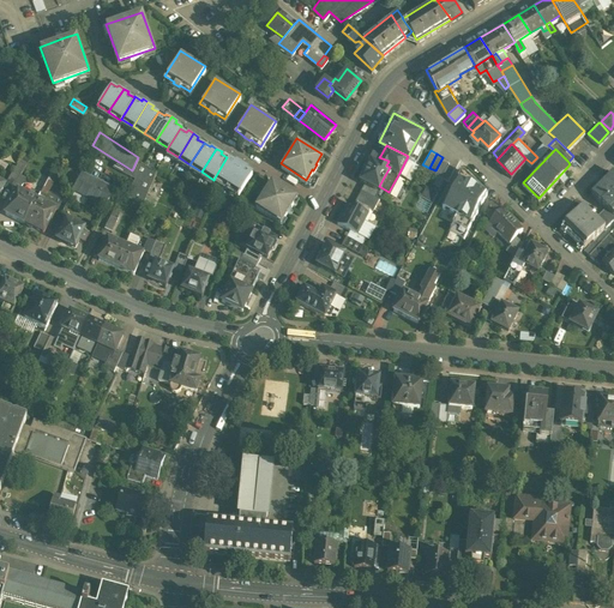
[(19,155),(6,179),(12,184),(13,184),(20,170),(26,160),(19,155)]
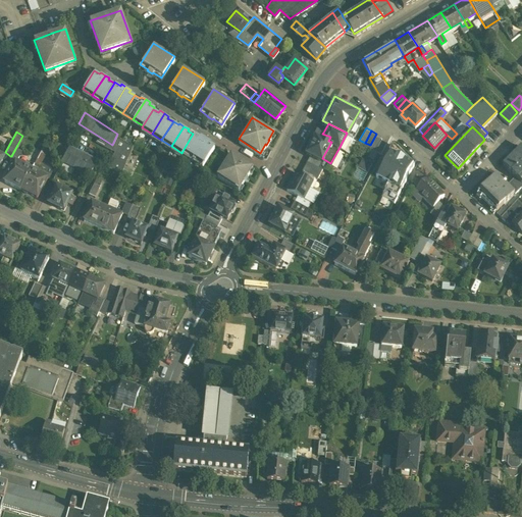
[(193,134),(183,151),(193,157),(205,137),(201,134),(200,136),(194,133),(193,134)]
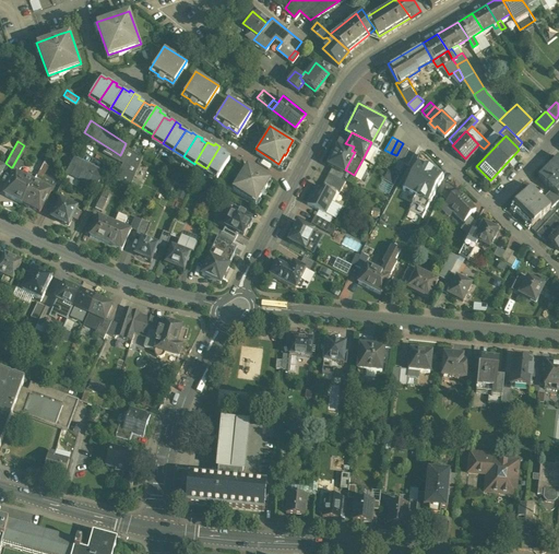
[(142,154),(126,143),(120,155),(110,174),(130,184),(142,154)]
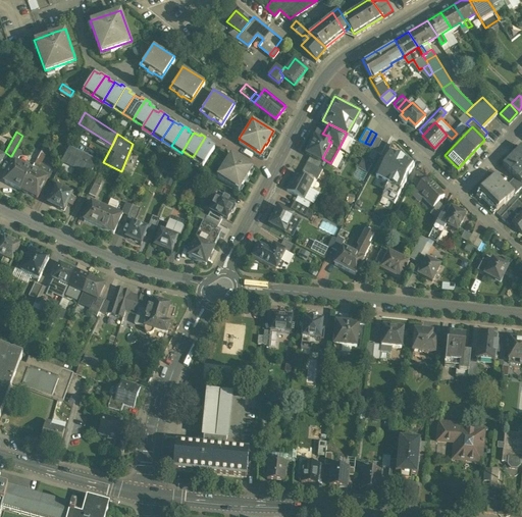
[(321,137),(315,134),(314,135),(311,136),(309,139),(310,142),(306,151),(311,153),(322,159),(322,158),(331,142),(328,141),(330,137),(322,134),(321,137)]
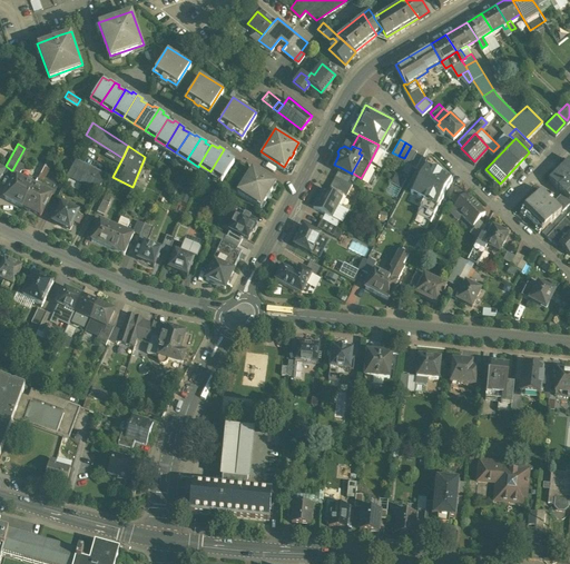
[(416,148),(411,146),(404,158),(410,161),(416,150),(416,148)]
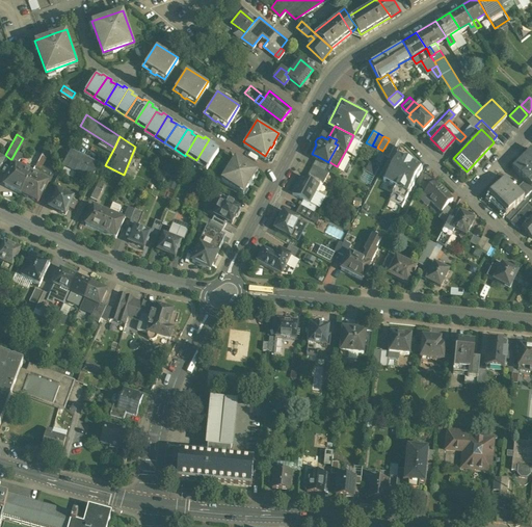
[(209,139),(196,160),(207,166),(218,148),(212,145),(214,142),(209,139)]
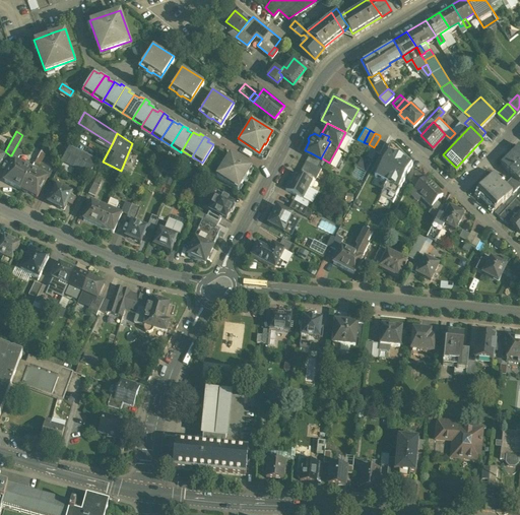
[(380,137),(374,147),(379,150),(385,139),(380,137)]
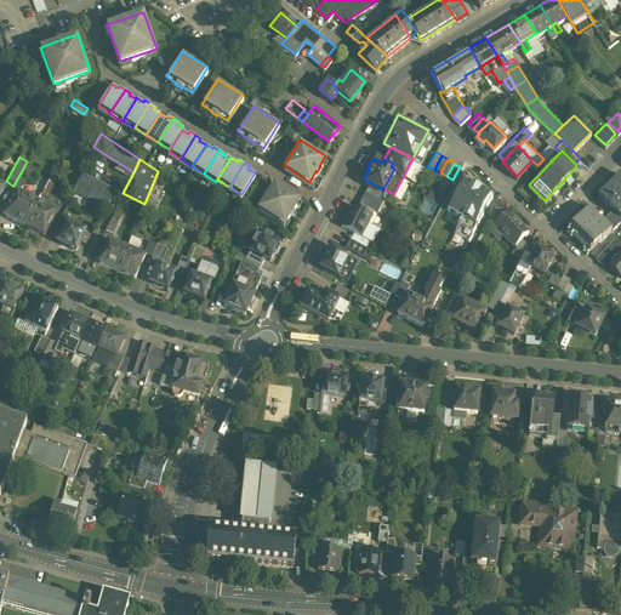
[(493,193),(467,169),(446,206),(462,214),(457,223),(472,231),(493,193)]
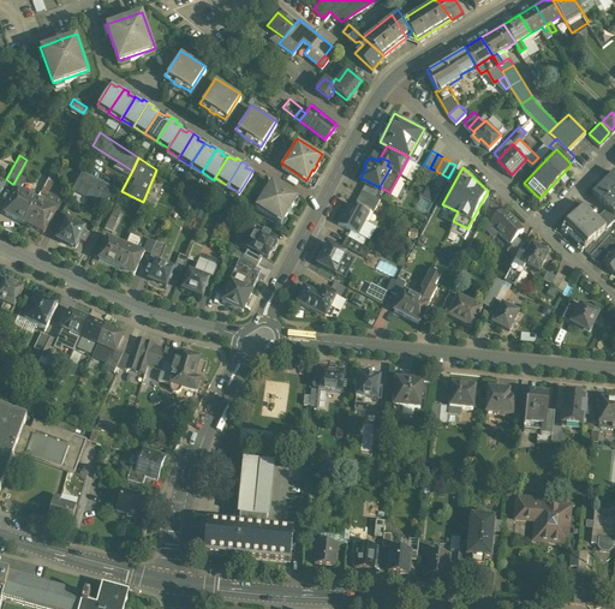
[(614,209),(614,171),(613,168),(592,190),(607,204),(614,212),(614,209)]
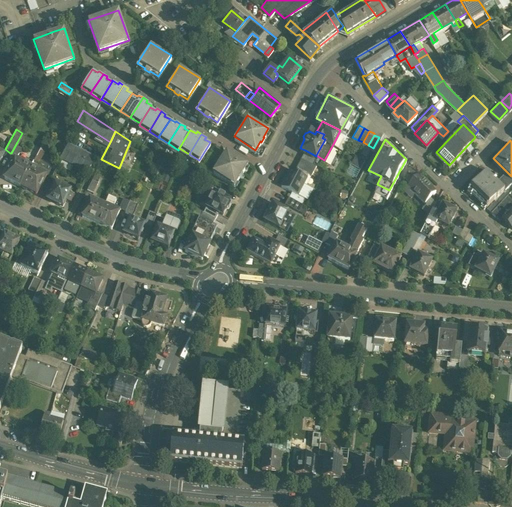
[(17,142),(11,153),(10,153),(14,156),(14,155),(15,156),(22,145),(17,142)]
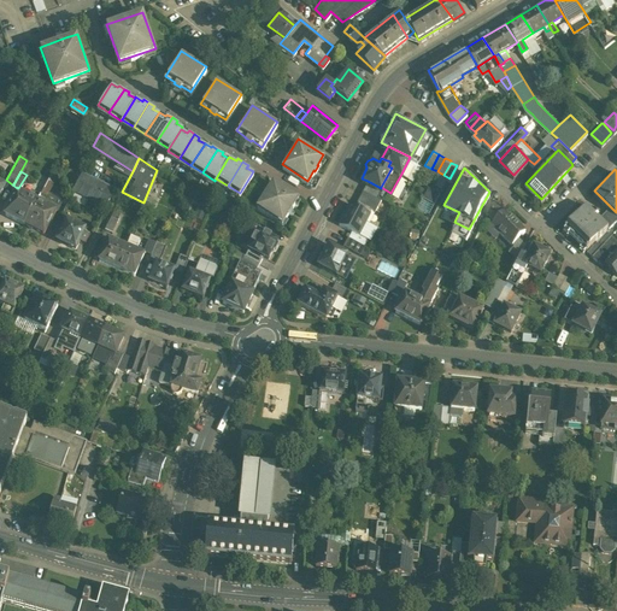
[(113,187),(81,171),(72,188),(105,204),(113,187)]
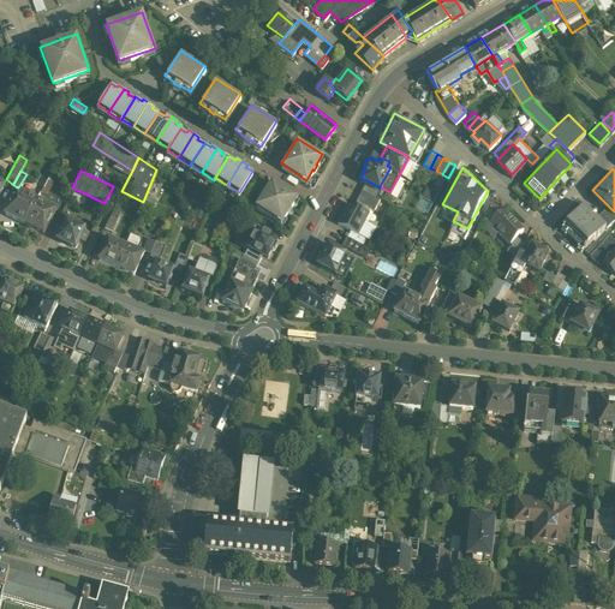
[(296,193),(272,179),(256,204),(279,219),(282,214),(285,215),(293,201),(292,199),(296,193)]
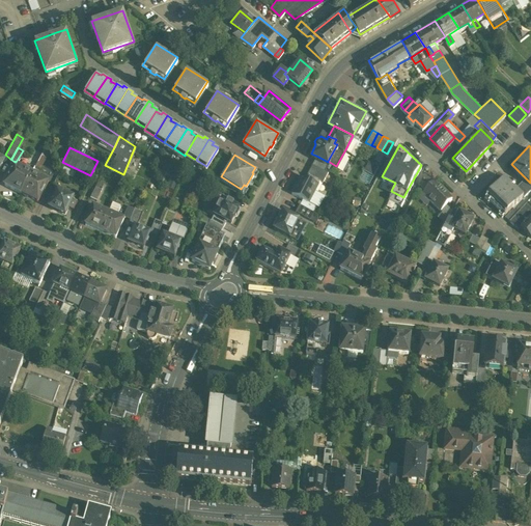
[(328,162),(316,156),(313,162),(325,168),(328,162)]
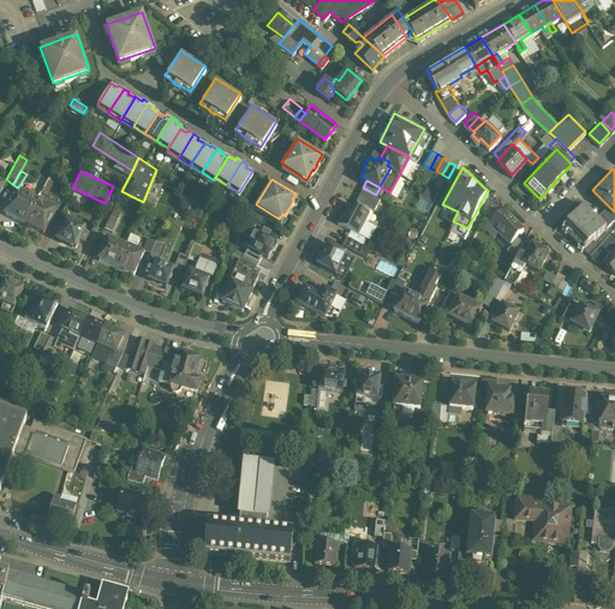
[(18,187),(17,186),(17,187),(5,210),(24,220),(39,193),(40,192),(30,187),(28,191),(18,187)]
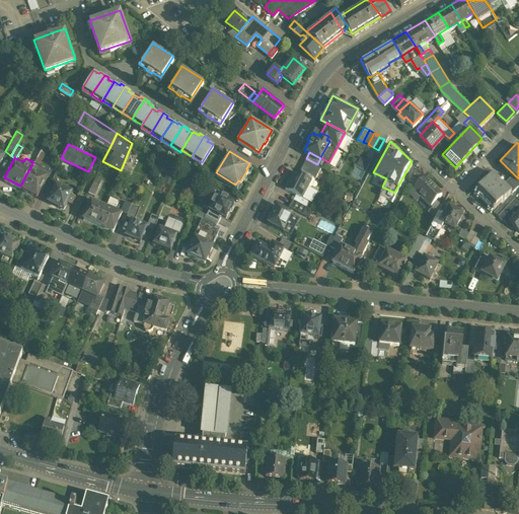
[(317,164),(306,158),(301,168),(312,174),(315,175),(320,165),(317,164)]
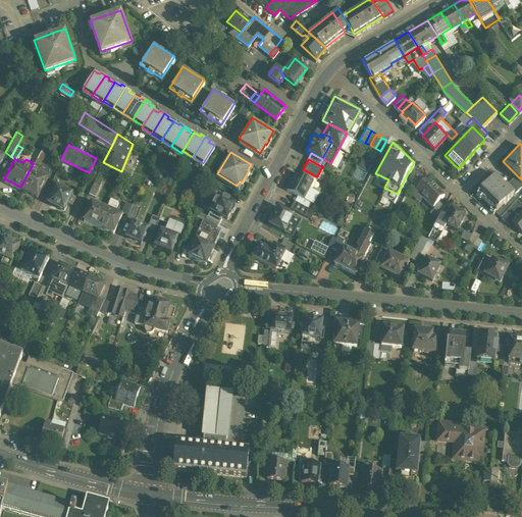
[(41,169),(33,164),(20,187),(38,196),(48,176),(39,171),(41,169)]
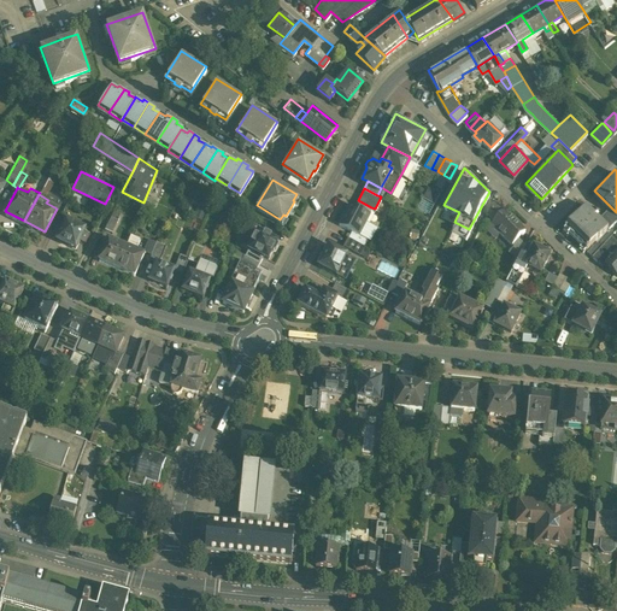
[(504,206),(494,197),(492,201),(491,204),(488,210),(494,216),(504,206)]
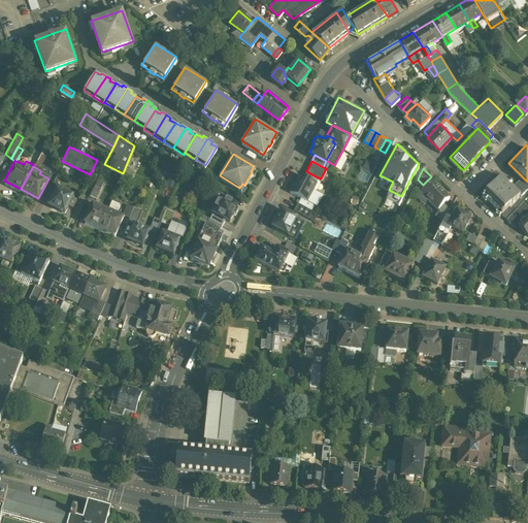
[(306,175),(299,171),(290,190),(301,196),(306,198),(307,198),(318,177),(308,172),(306,175)]
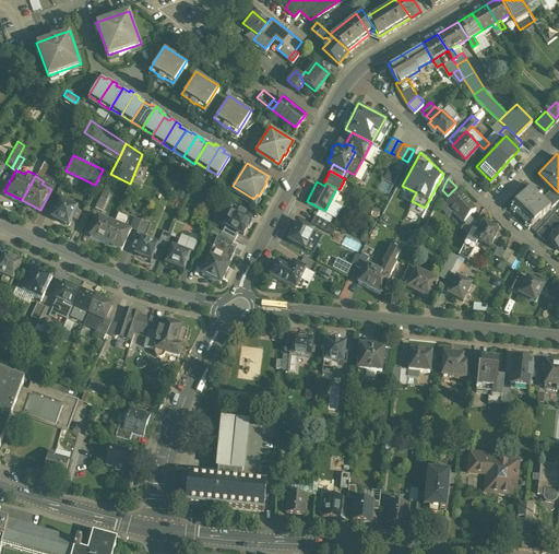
[(531,184),(511,203),(531,223),(550,203),(543,196),(531,184)]
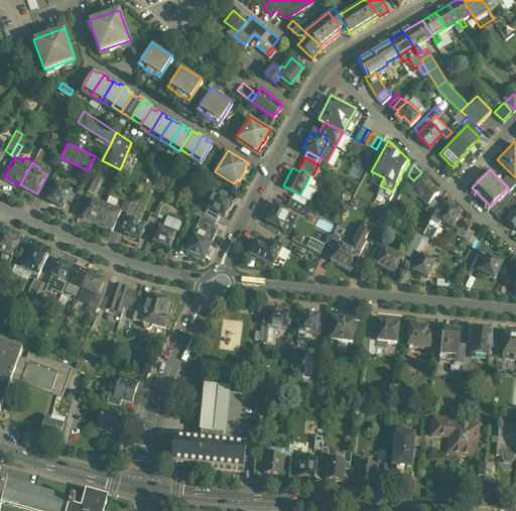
[(515,177),(509,171),(505,175),(513,183),(515,179),(515,177)]
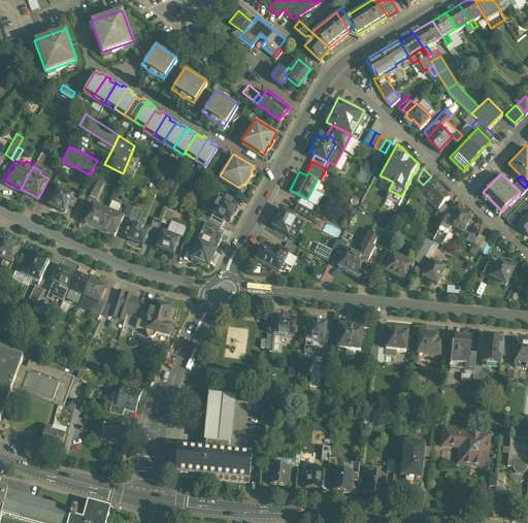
[(450,194),(431,176),(423,185),(420,189),(428,196),(438,205),(450,194)]
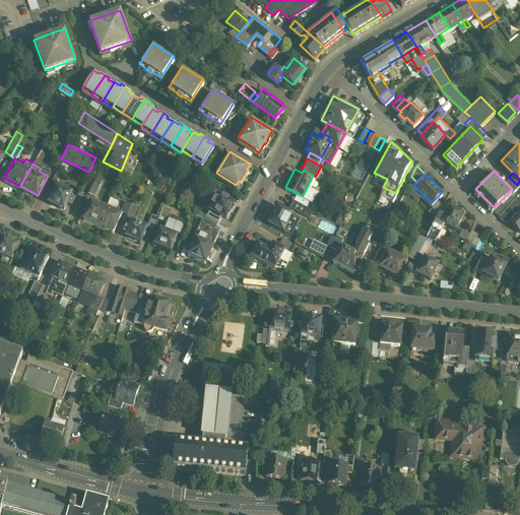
[(313,175),(303,195),(309,198),(311,200),(317,189),(322,179),(316,176),(313,175)]
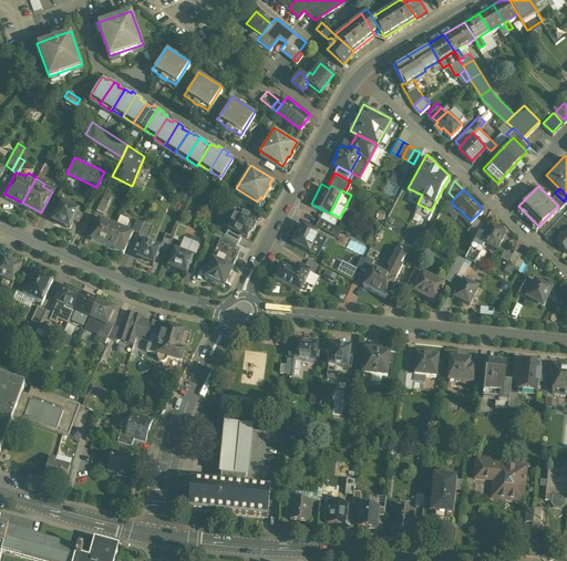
[(104,191),(96,207),(103,210),(111,194),(104,191)]
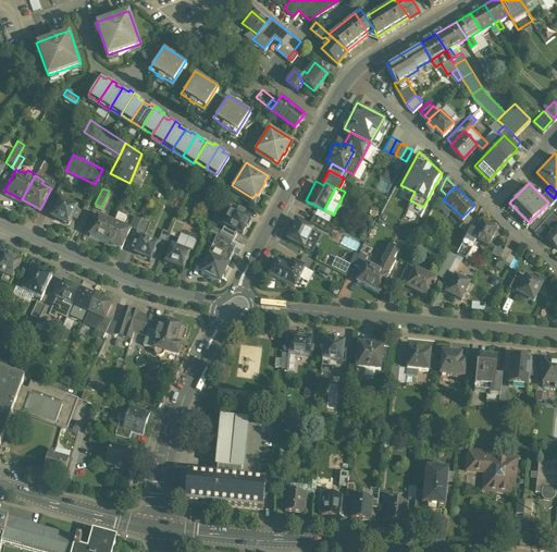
[(554,198),(545,189),(541,195),(548,203),(549,203),(554,198)]
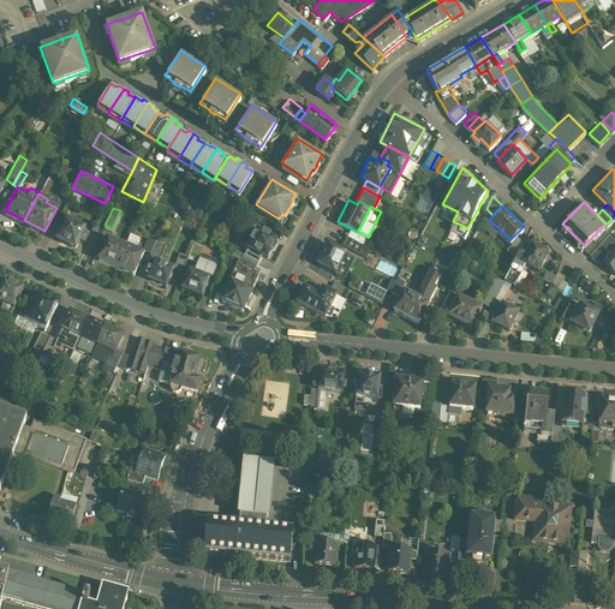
[(85,226),(66,218),(58,237),(76,245),(85,226)]
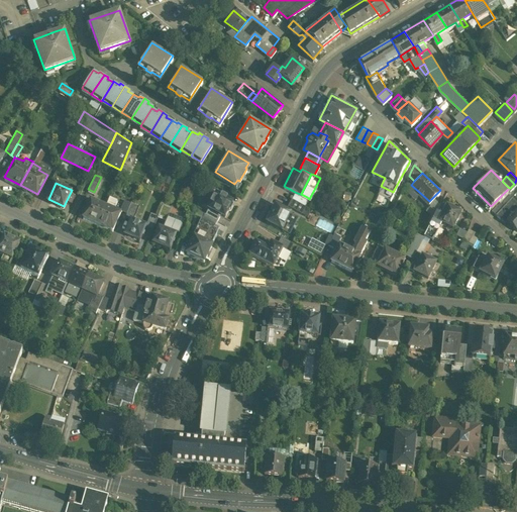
[(419,192),(411,185),(408,188),(416,196),(419,192)]
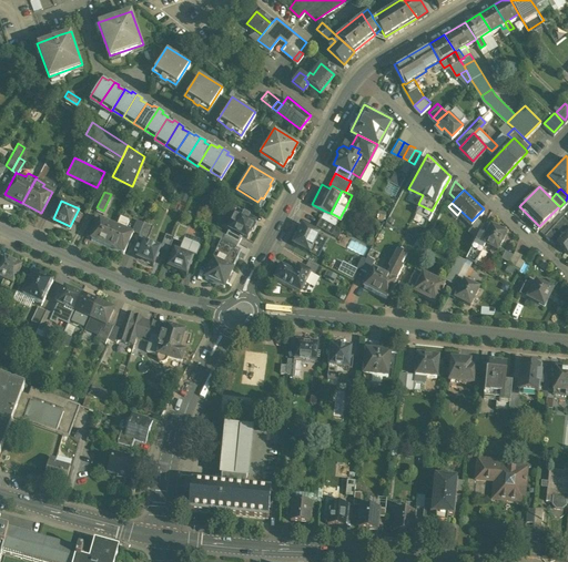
[(428,216),(432,211),(418,204),(415,210),(428,216)]
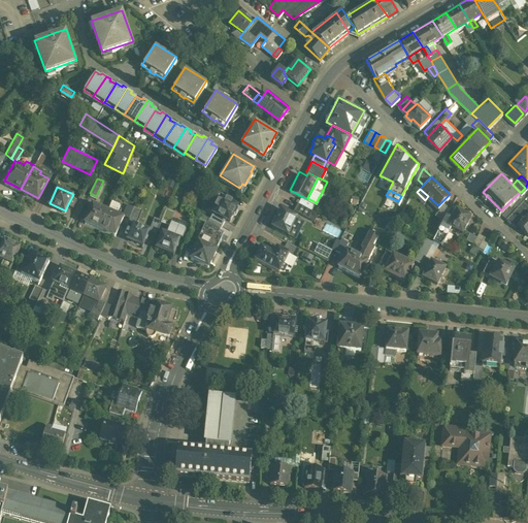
[(232,198),(225,195),(224,197),(221,195),(212,210),(225,217),(229,219),(233,213),(236,210),(238,206),(237,203),(231,200),(232,198)]
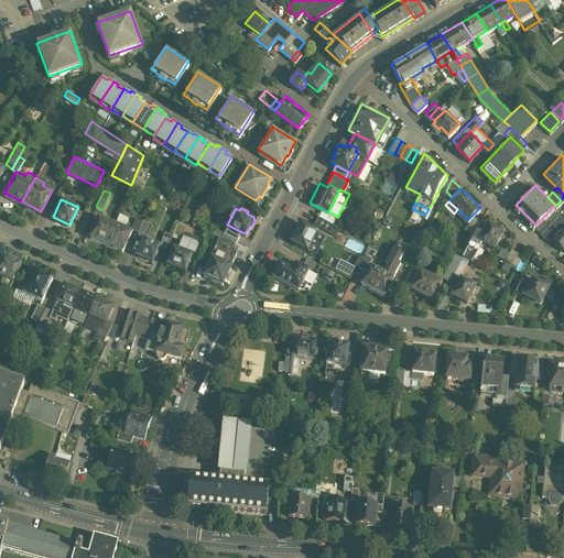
[(327,211),(322,209),(320,214),(332,220),(335,215),(328,211),(327,211)]
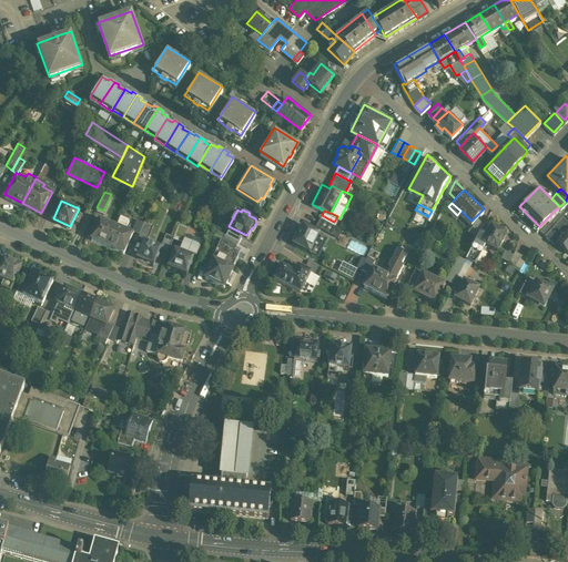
[(567,220),(563,214),(554,224),(558,228),(549,237),(554,242),(556,239),(567,226),(567,220)]
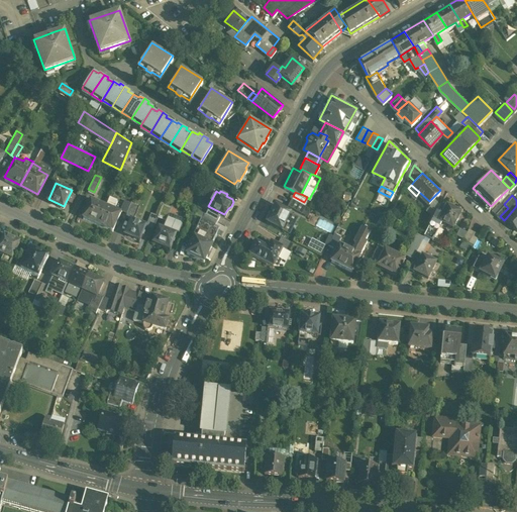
[(293,196),(292,196),(288,203),(300,210),(304,202),(293,196)]
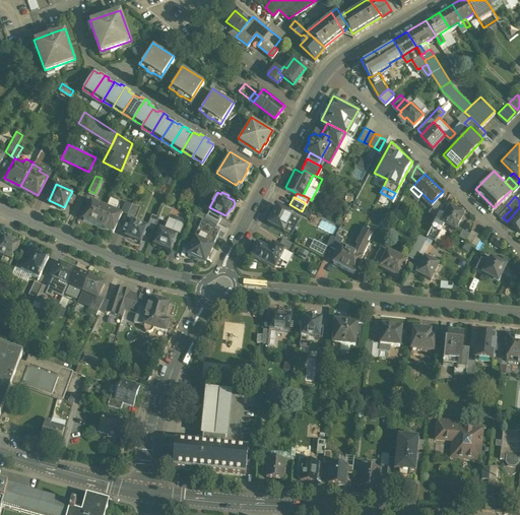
[(132,201),(126,198),(122,208),(127,211),(132,201)]
